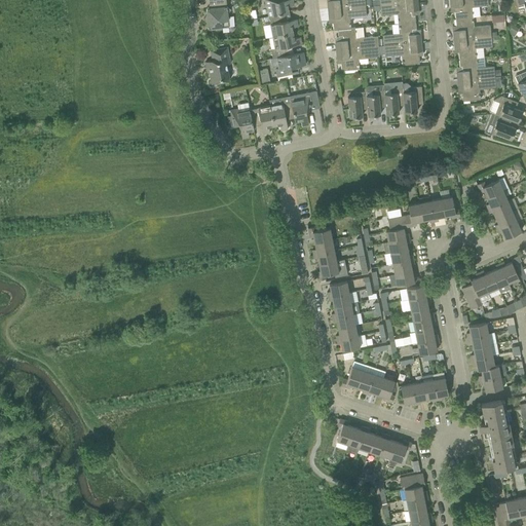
[(226,6),(225,0),(208,0),(209,8),(205,8),(207,14),(203,19),(208,23),(208,29),(216,35),(222,27),(228,26),(227,13),(230,9),(226,6)]
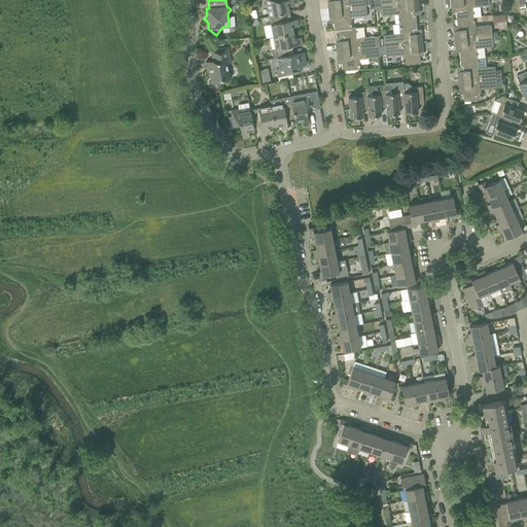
[(292,0),(283,0),(278,1),(278,0),(261,0),(264,6),(267,5),(269,15),(269,16),(283,13),(289,12),(287,7),(294,5),(292,0)]
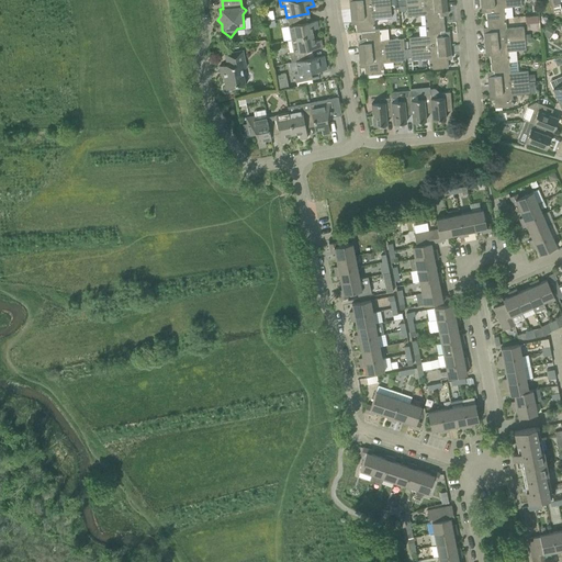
[(352,0),(353,0),(349,1),(350,10),(390,7),(389,0),(352,0)]
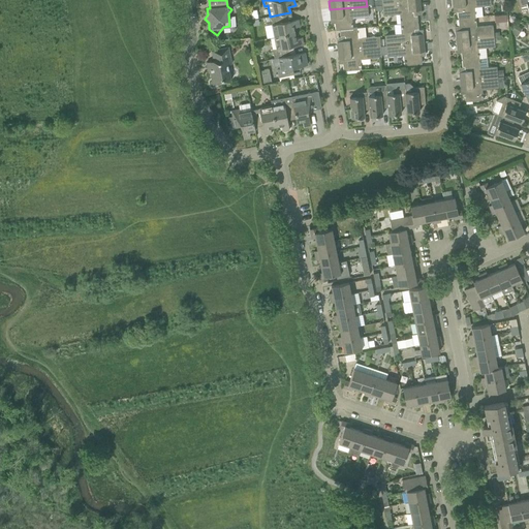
[(481,17),(480,6),(491,5),(490,0),(452,0),(453,7),(457,6),(458,19),(475,17),(481,17)]
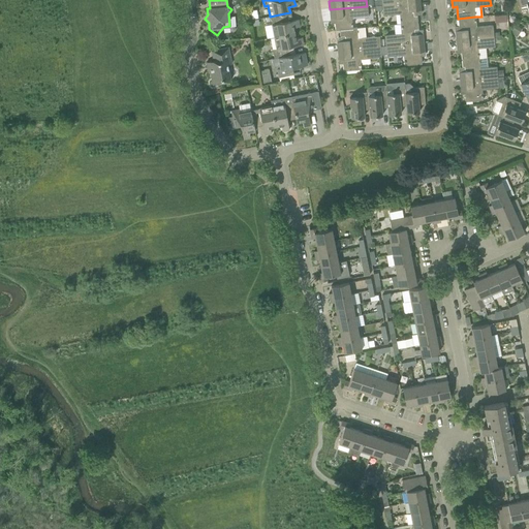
[(528,0),(520,0),(521,5),(527,4),(528,13),(528,0)]
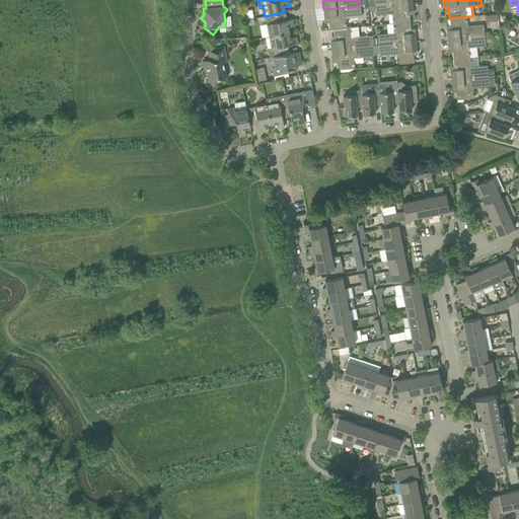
[(413,10),(412,1),(374,4),(375,15),(391,13),(392,23),(410,22),(409,10),(413,10)]
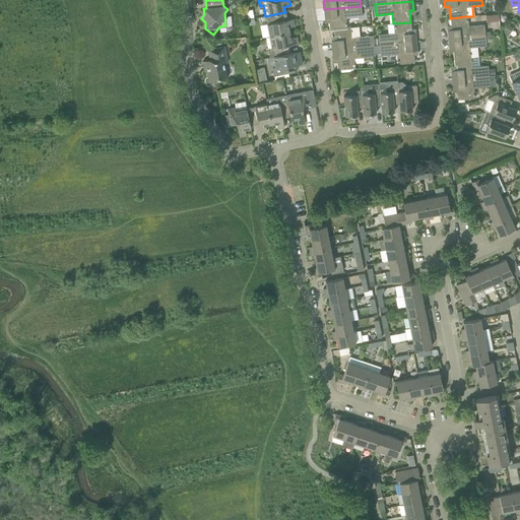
[(362,16),(361,6),(324,9),(324,18),(328,17),(329,29),(334,29),(346,28),(345,18),(362,16)]
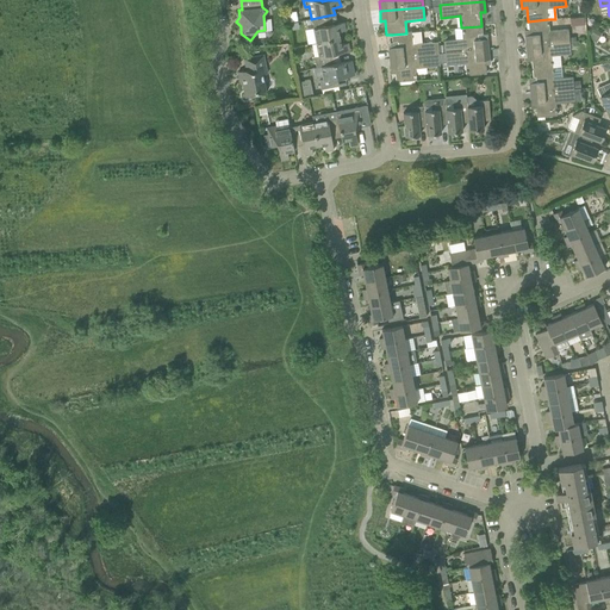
[(328,16),(311,19),(316,43),(340,38),(338,32),(346,30),(343,23),(330,25),(328,16)]
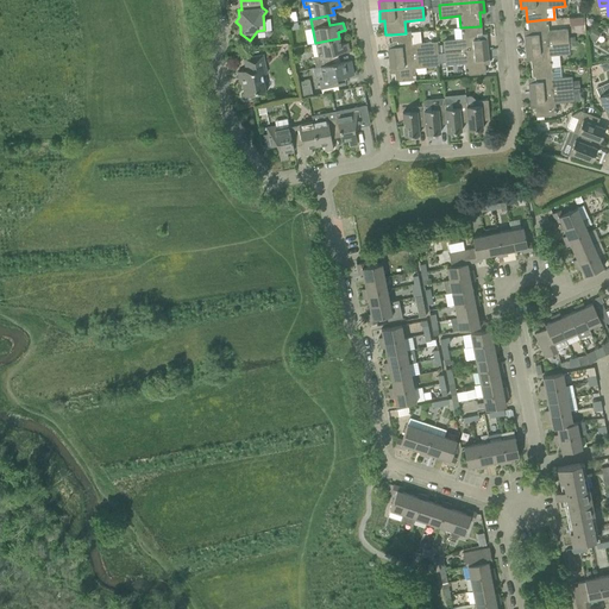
[(548,30),(547,19),(527,22),(528,35),(523,36),(525,45),(569,42),(567,29),(548,30)]
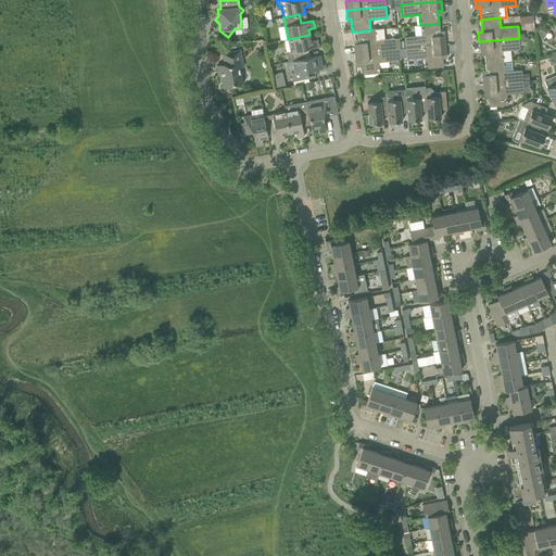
[(440,36),(439,24),(420,25),(421,35),(404,37),(404,41),(405,49),(445,45),(444,36),(440,36)]
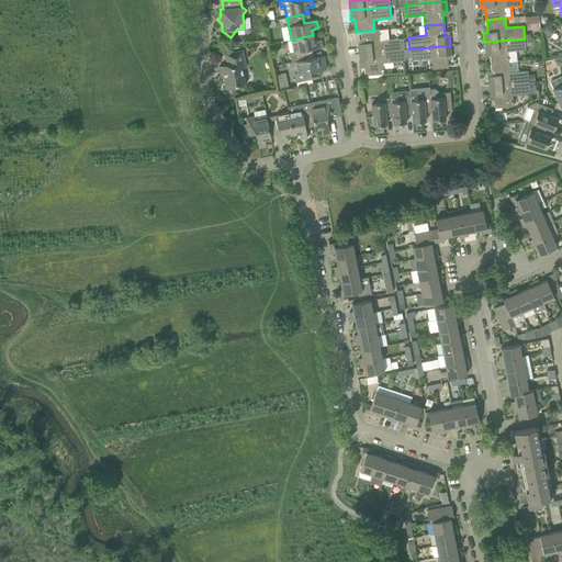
[(404,42),(403,38),(389,40),(388,29),(374,31),(361,32),(362,44),(358,44),(358,54),(404,49),(404,42)]
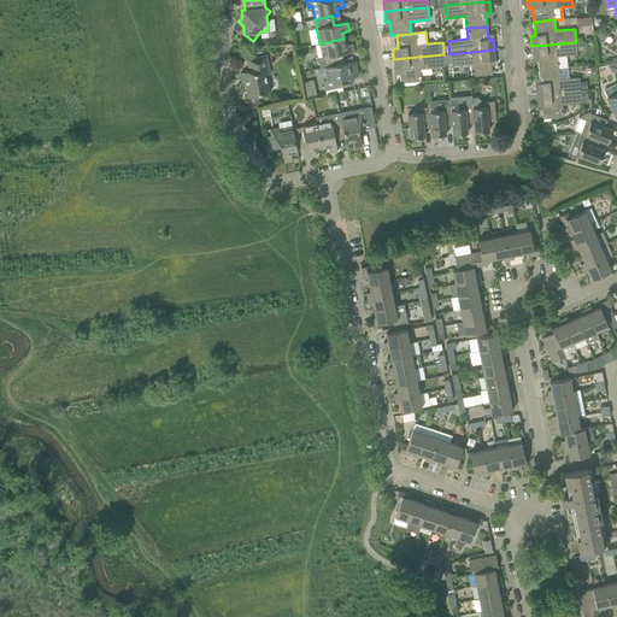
[(323,57),(318,58),(321,68),(341,64),(339,54),(353,52),(352,43),(345,45),(344,39),(319,43),(323,57)]
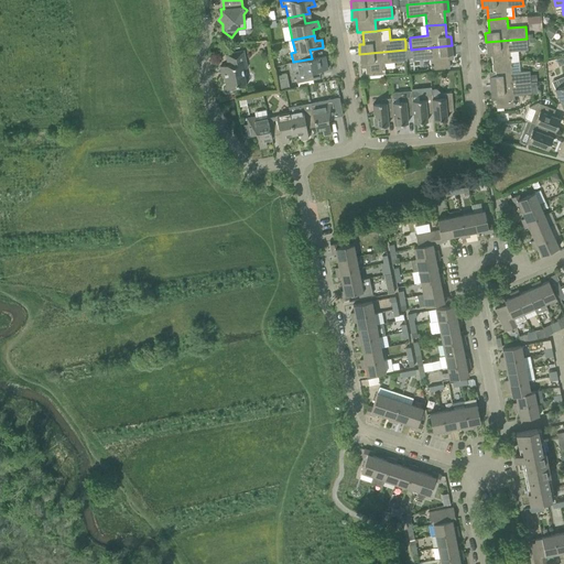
[(527,50),(527,39),(486,42),(487,52),(491,51),(492,64),(510,62),(510,51),(527,50)]
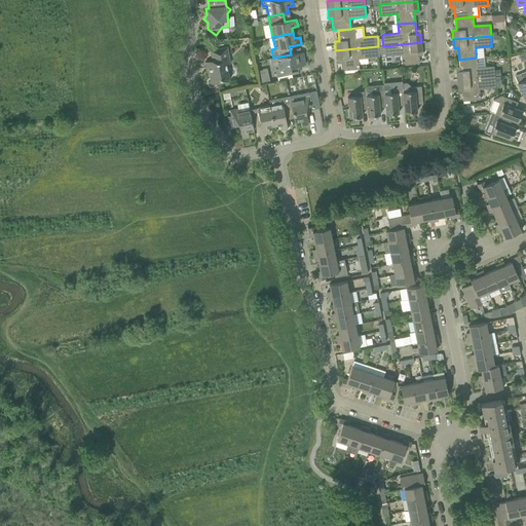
[(422,51),(421,42),(383,46),(384,53),(384,55),(401,54),(402,65),(419,64),(418,51),(422,51)]
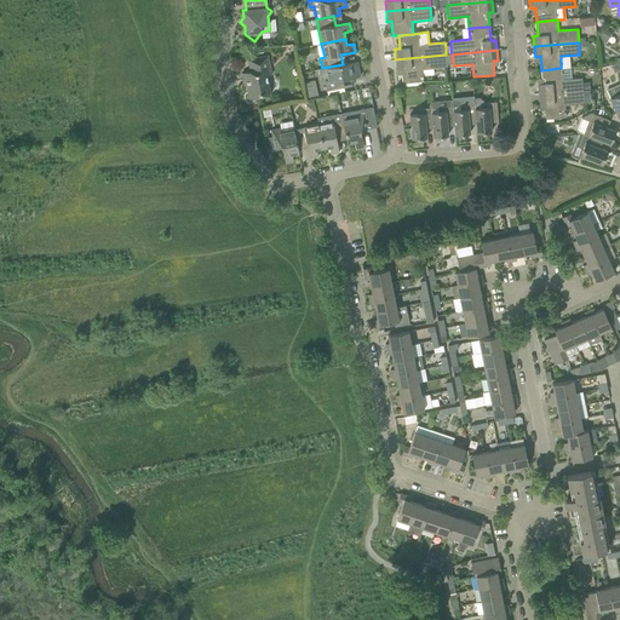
[(423,81),(422,69),(447,68),(447,64),(446,55),(395,59),(396,69),(401,69),(402,84),(423,81)]
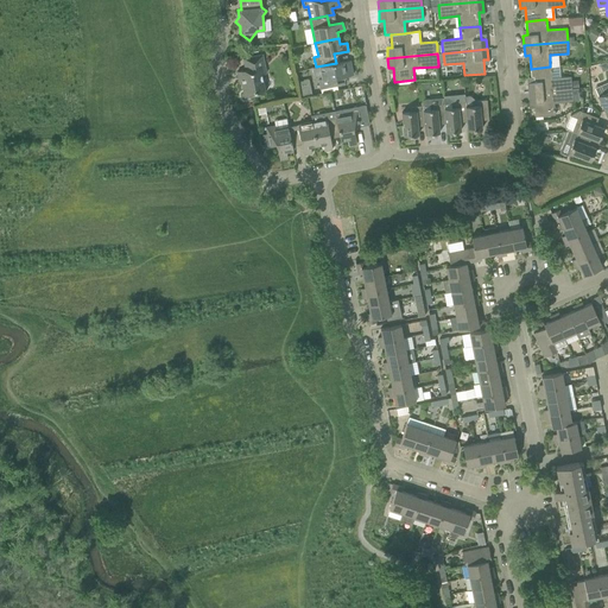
[(265,74),(261,55),(244,58),(246,70),(238,71),(239,78),(241,78),(245,96),(265,93),(261,75),(265,74)]
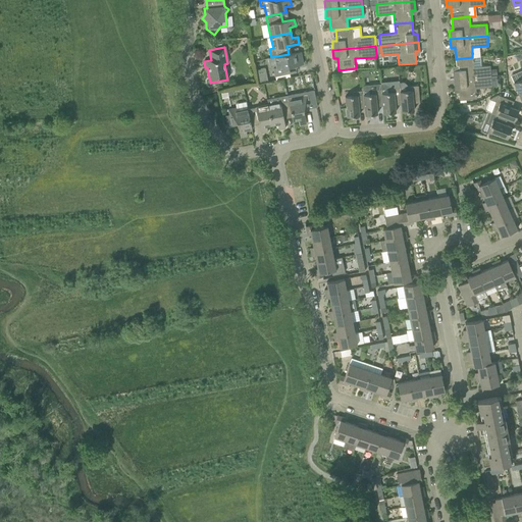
[(271,57),(269,58),(270,66),(276,65),(276,67),(273,68),(275,76),(297,71),(295,66),(303,64),(301,52),(289,54),(271,57)]
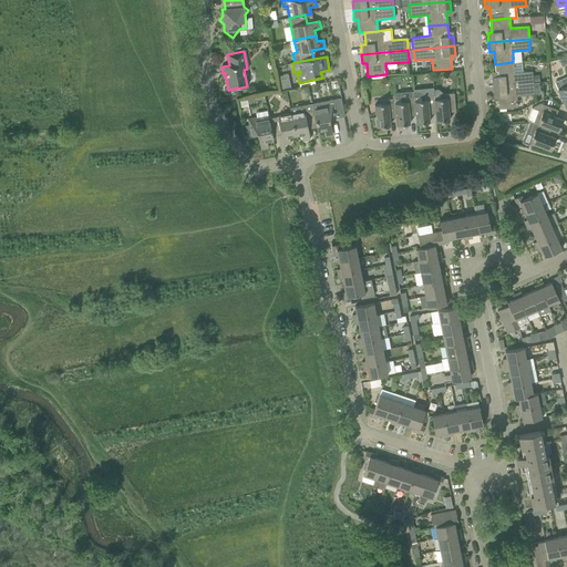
[(514,73),(513,62),(495,64),(496,76),(492,78),(492,86),(533,82),(532,71),(514,73)]
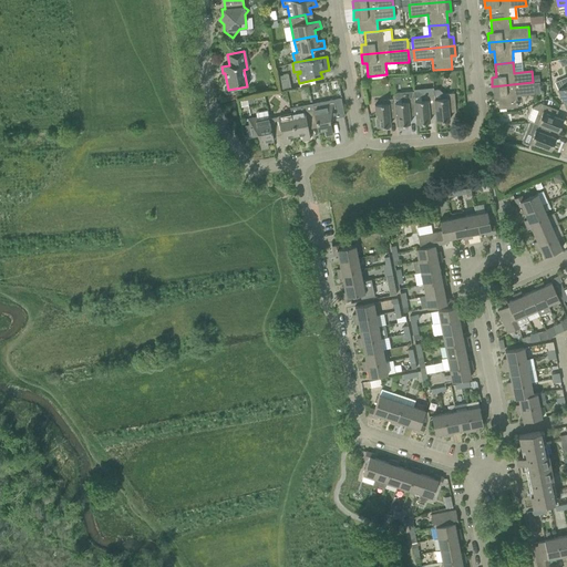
[(517,107),(516,96),(540,94),(539,82),(533,82),(492,86),(493,96),(497,95),(498,109),(517,107)]
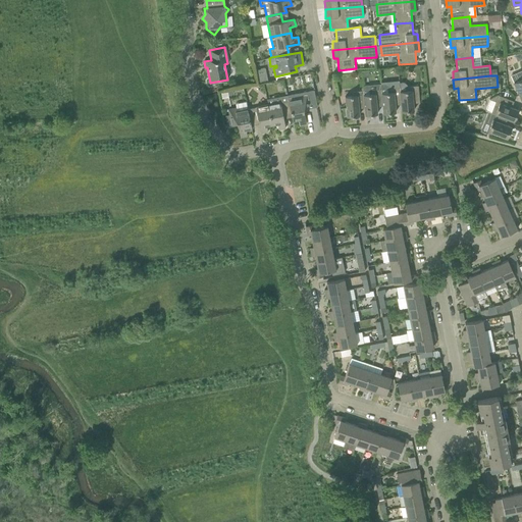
[(420,103),(418,86),(407,87),(407,85),(404,83),(399,83),(400,88),(400,92),(401,101),(402,112),(414,110),(413,100),(419,100),(419,103),(420,103)]
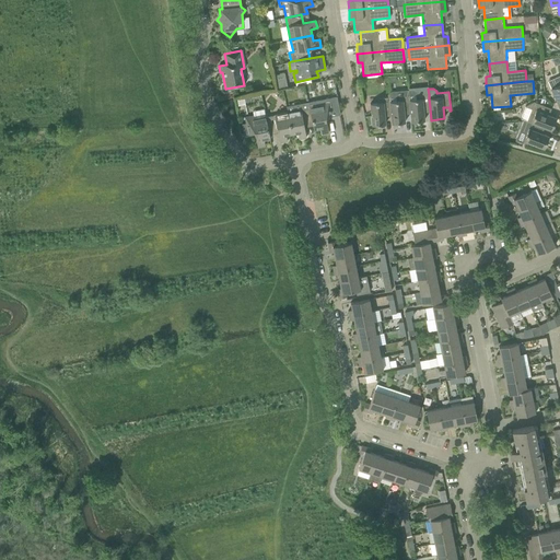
[(429,98),(429,94),(418,95),(418,93),(415,90),(408,91),(408,95),(410,111),(411,121),(424,120),(423,109),(430,108),(429,98)]
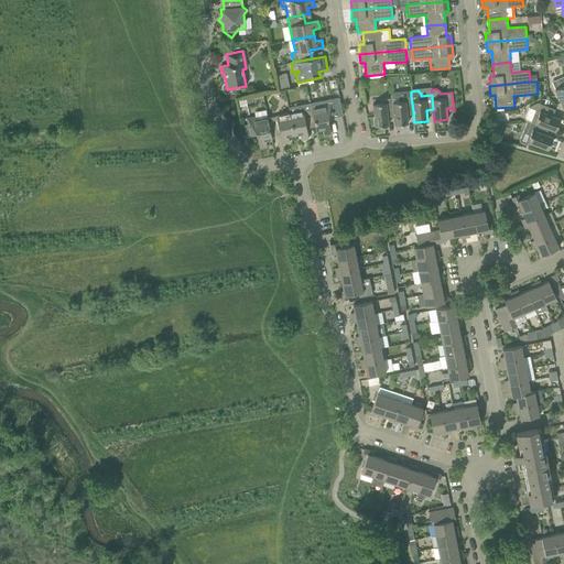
[(413,111),(411,96),(402,97),(402,96),(399,93),(392,93),(392,98),(393,102),(392,104),(393,114),(394,125),(408,123),(407,111),(413,111)]
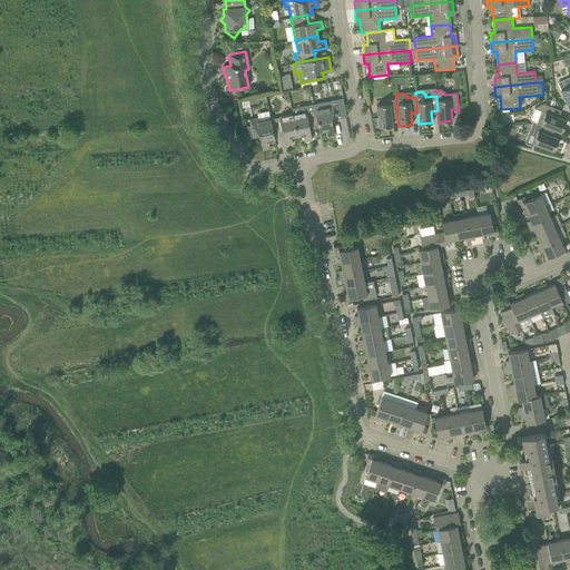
[(343,99),(314,105),(315,109),(318,125),(320,131),(325,130),(326,137),(334,136),(332,119),(346,117),(343,99)]
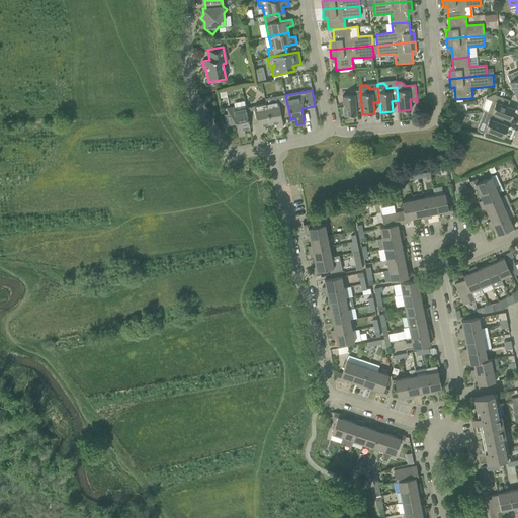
[(361,94),(360,90),(349,91),(349,95),(342,96),(344,116),(356,114),(355,104),(361,104),(360,95),(361,94)]
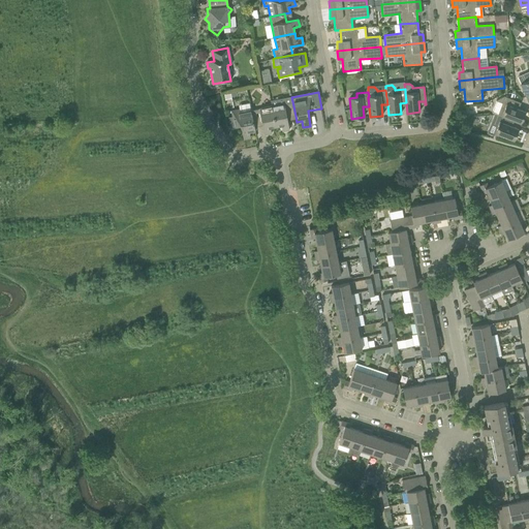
[(521,103),(521,102),(504,96),(496,100),(492,112),(497,114),(510,119),(521,123),(525,112),(516,107),(518,102),(521,103)]
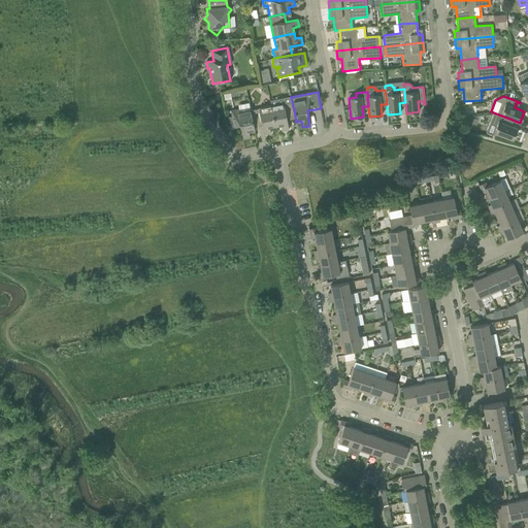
[(295,116),(292,101),(291,97),(277,99),(278,104),(270,106),(274,126),(281,125),(282,131),(289,130),(287,118),(295,116)]
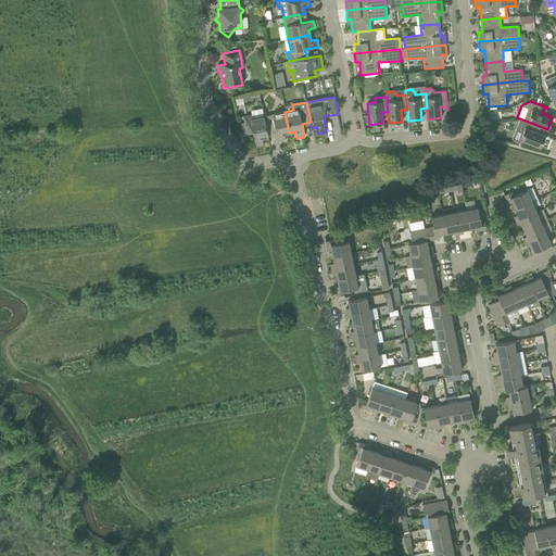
[(267,130),(264,116),(262,109),(251,111),(252,115),(243,116),(244,122),(240,123),(242,133),(253,130),(255,146),(264,144),(262,138),(268,137),(267,134),(267,130)]
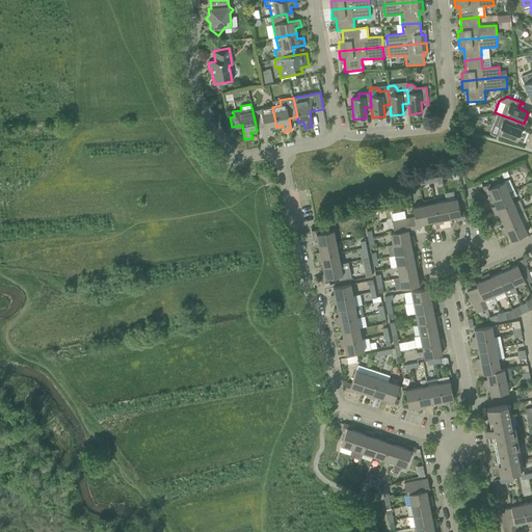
[(276,127),(272,107),(253,111),(256,125),(256,128),(262,127),(261,124),(263,124),(266,135),(273,134),(272,128),(276,127)]
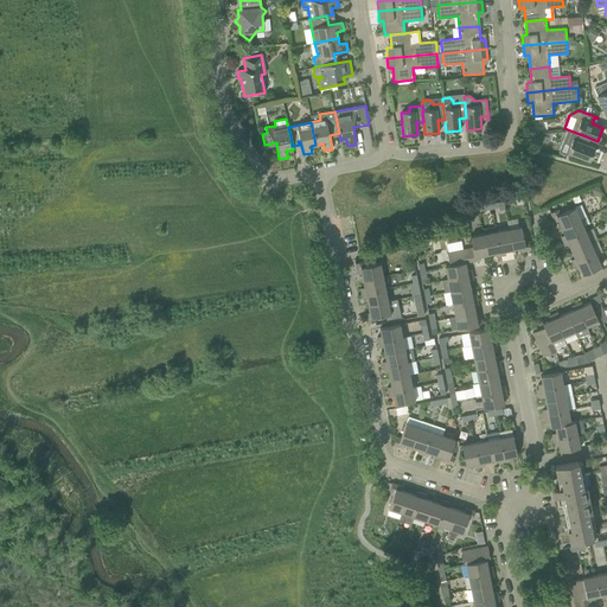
[(583,144),(586,136),(570,131),(566,142),(570,145),(568,152),(589,161),(595,148),(583,144)]
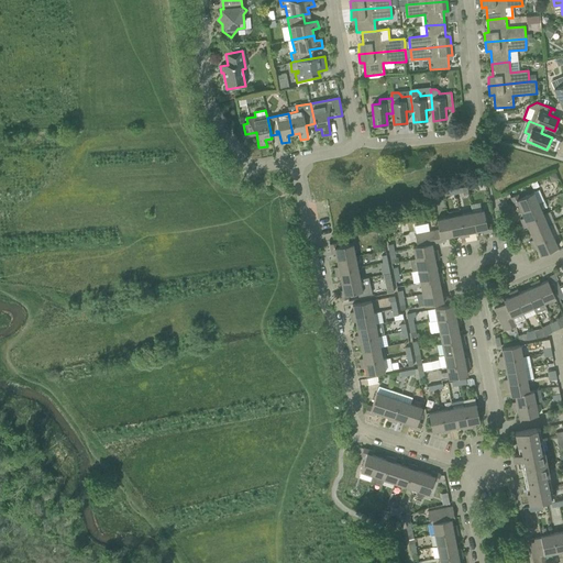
[(543,201),(539,190),(519,198),(518,195),(510,197),(515,206),(518,205),(520,211),(538,203),(543,201)]
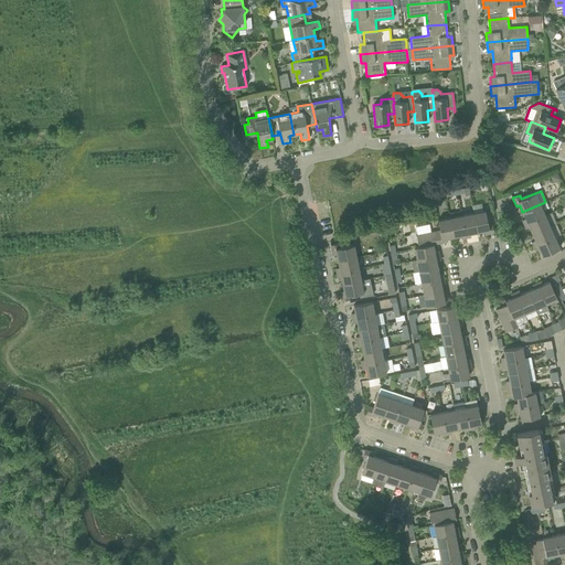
[(545,215),(540,204),(522,212),(525,219),(522,220),(524,224),(545,215)]
